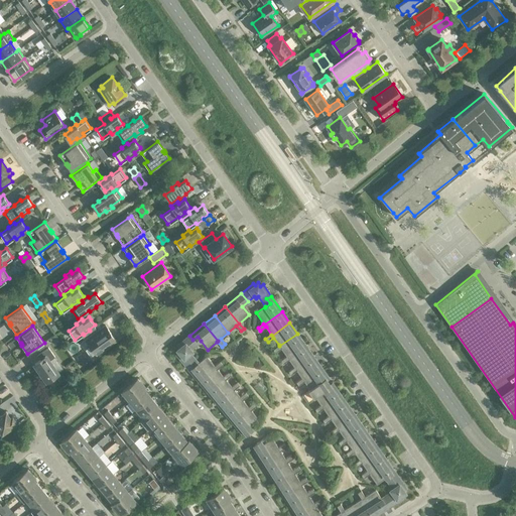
[(116,341),(105,326),(96,332),(86,339),(91,347),(86,350),(91,357),(95,353),(97,355),(116,341)]
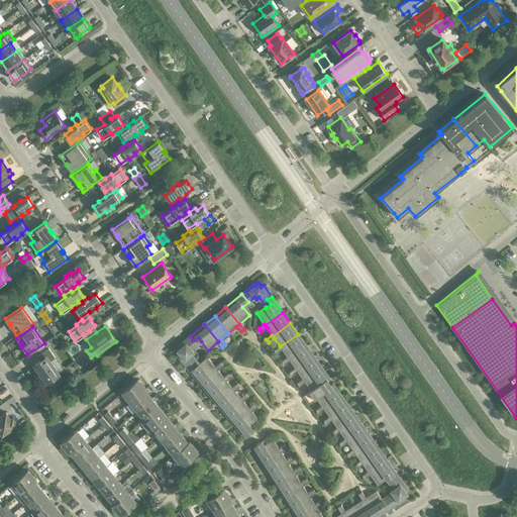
[(306,345),(298,334),(280,346),(280,345),(274,350),(276,353),(282,349),(287,357),(288,357),(306,345)]
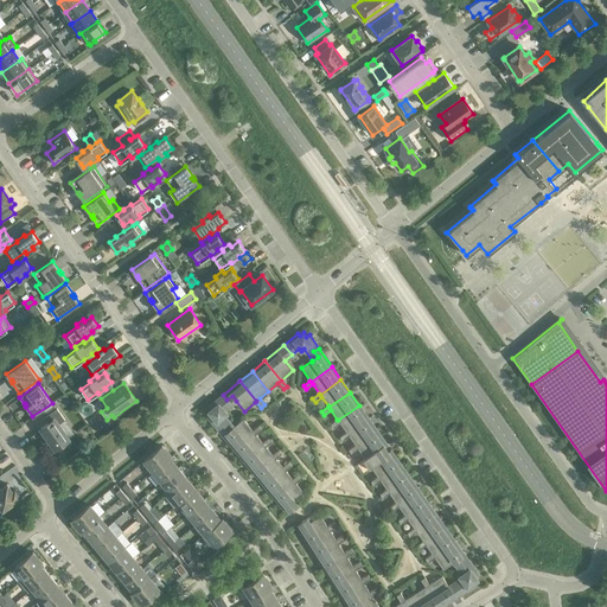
[(69,402),(65,395),(59,400),(64,406),(69,402)]
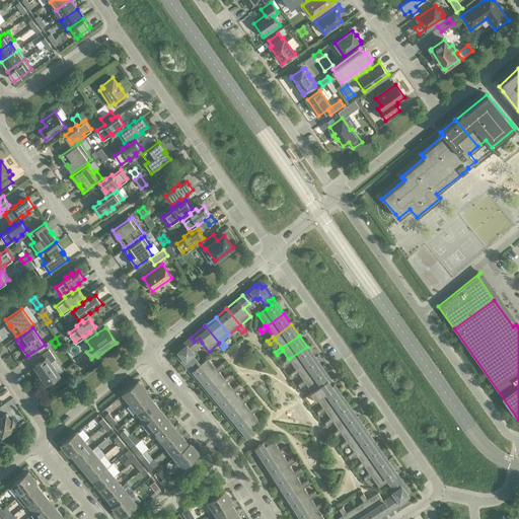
[(194,342),(191,338),(179,347),(181,350),(178,352),(180,355),(178,357),(188,368),(193,364),(196,369),(200,365),(192,356),(194,354),(192,351),(202,343),(199,339),(194,342)]
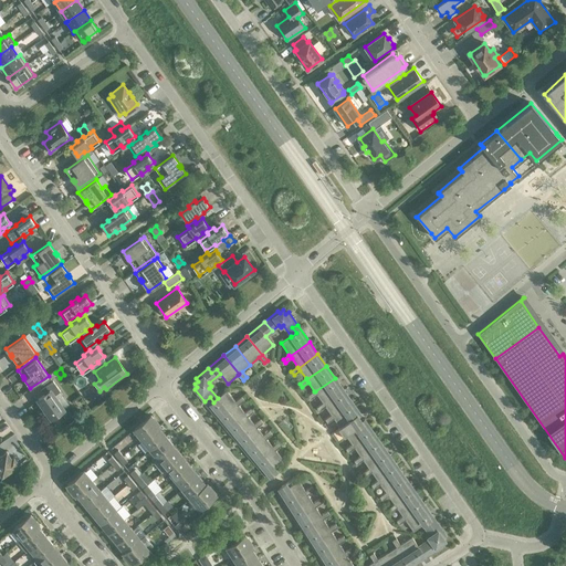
[(343,390),(335,378),(315,391),(314,391),(308,396),(311,399),(317,395),(323,402),(324,404),(343,390)]
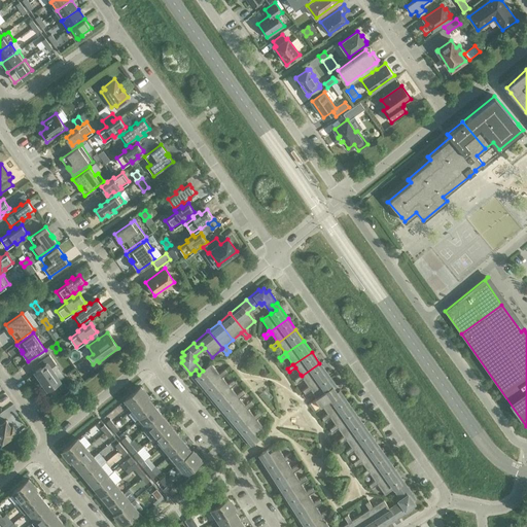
[(42,367),(35,372),(47,388),(59,380),(50,369),(57,364),(49,354),(38,362),(42,367)]
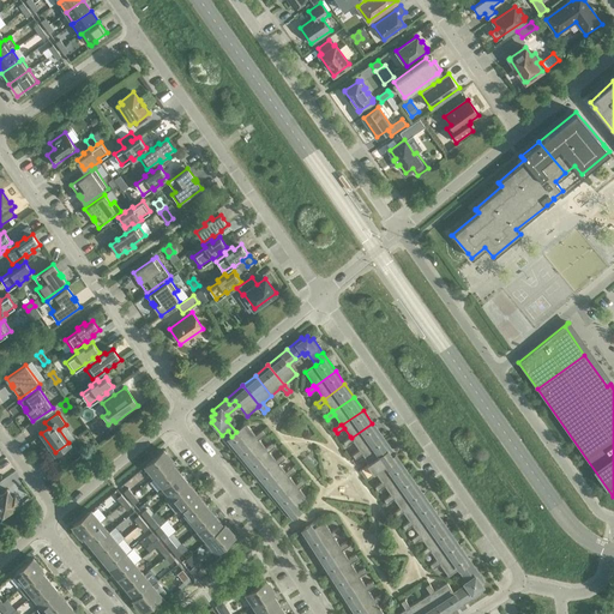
[(246,423),(236,432),(232,437),(228,431),(222,435),(236,453),(257,437),(256,435),(246,423)]
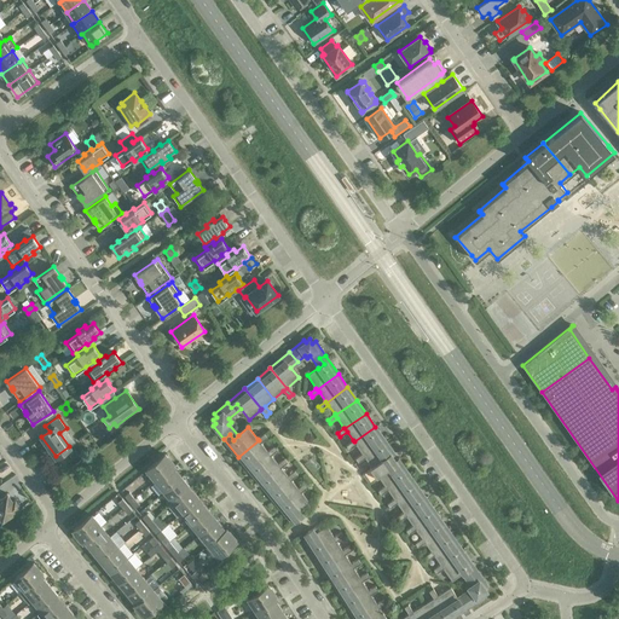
[(385,439),(375,427),(354,441),(353,440),(346,445),(350,450),(356,445),(363,453),(363,455),(385,439)]
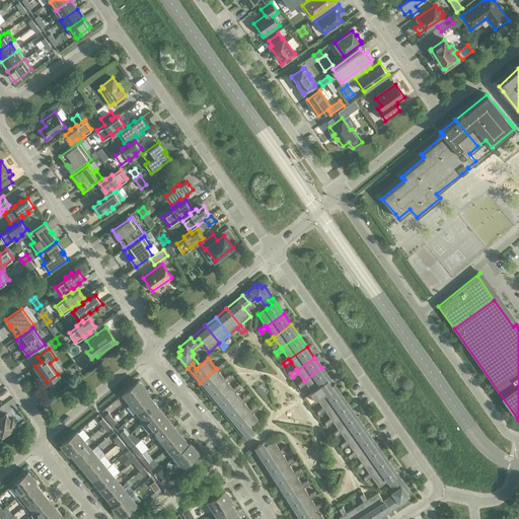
[(221,364),(216,368),(217,369),(200,383),(208,393),(225,379),(224,378),(219,371),(224,367),(221,364)]
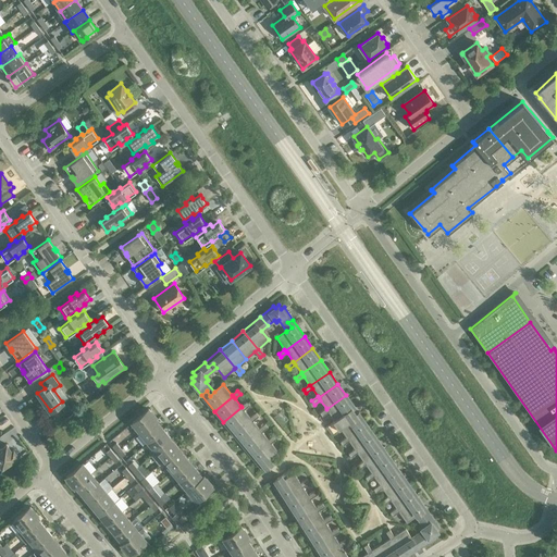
[(355,408),(346,395),(326,409),(326,408),(320,412),(322,416),(329,411),(334,420),(333,421),(338,430),(341,429),(341,428),(357,416),(353,409),(355,408)]
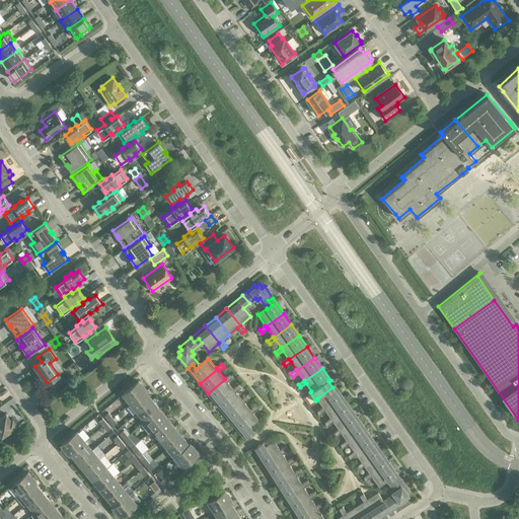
[(230,374),(224,378),(225,379),(208,393),(217,403),(234,389),(233,388),(227,381),(232,377),(230,374)]
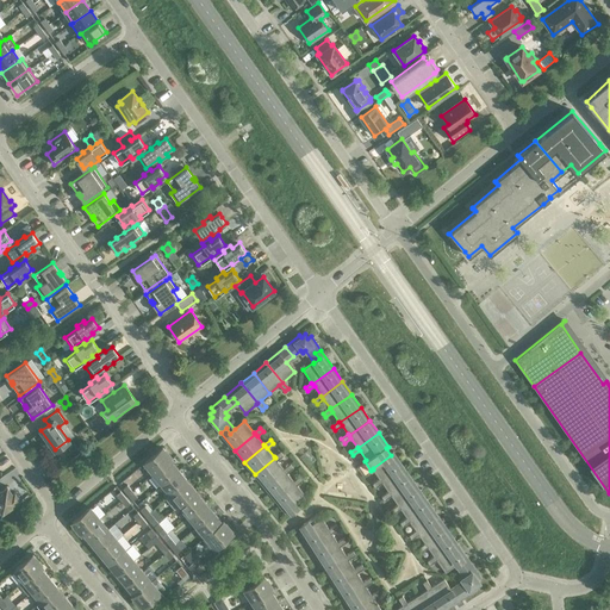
[(173,459),(162,447),(144,462),(154,474),(170,460),(173,459)]
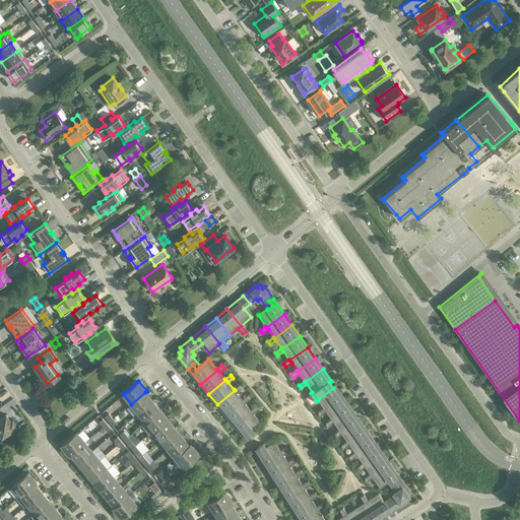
[(239,385),(234,389),(235,390),(217,404),(225,414),(243,400),(242,400),(236,392),(242,388),(239,385)]
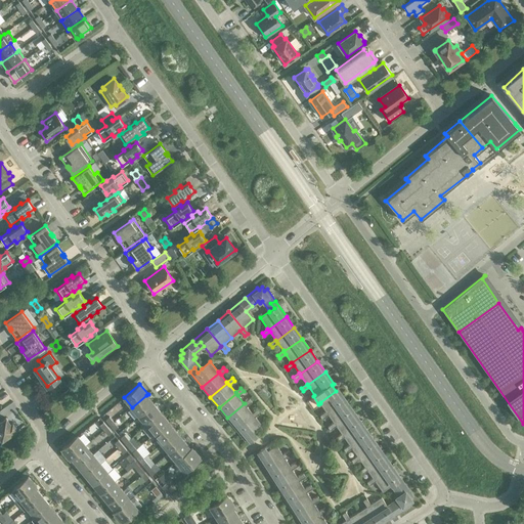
[(338,389),(336,391),(320,402),(320,403),(325,411),(320,416),(322,419),(329,415),(328,413),(346,401),(338,389)]
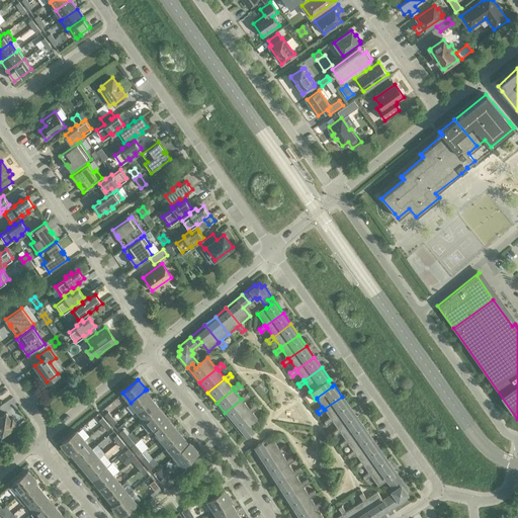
[(145,391),(131,403),(138,411),(152,400),(145,391)]
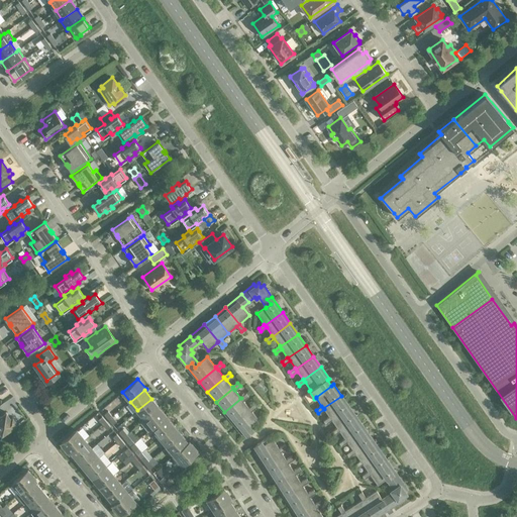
[(246,393),(240,398),(241,398),(224,412),(233,422),(249,409),(249,408),(243,401),(248,396),(246,393)]
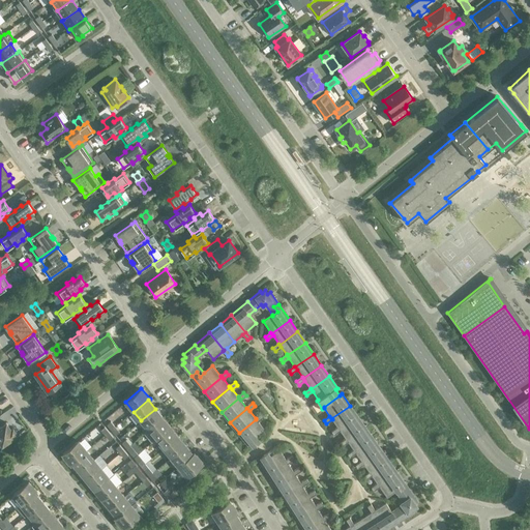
[(358,416),(350,406),(331,418),(332,419),(337,428),(331,432),(334,435),(340,431),(340,430),(358,416)]
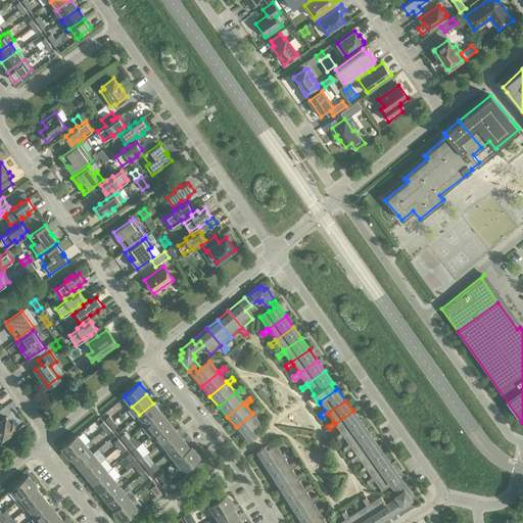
[(160,413),(153,403),(139,415),(146,424),(160,413)]
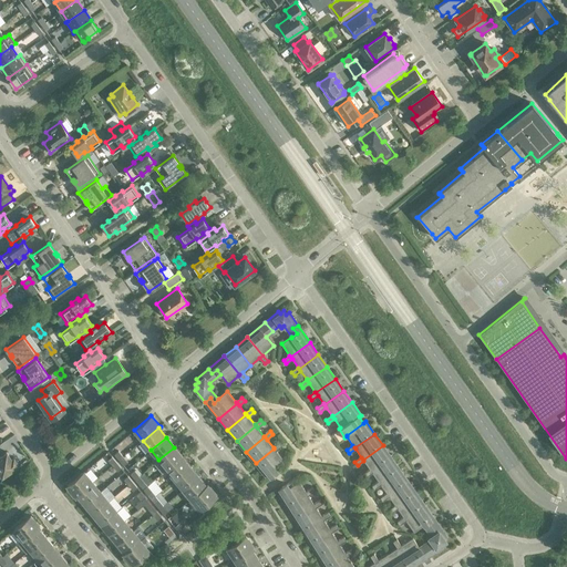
[(279,442),(274,447),(274,449),(256,463),(265,475),(267,473),(270,476),(277,471),(275,467),(284,460),(276,451),(282,445),(279,442)]
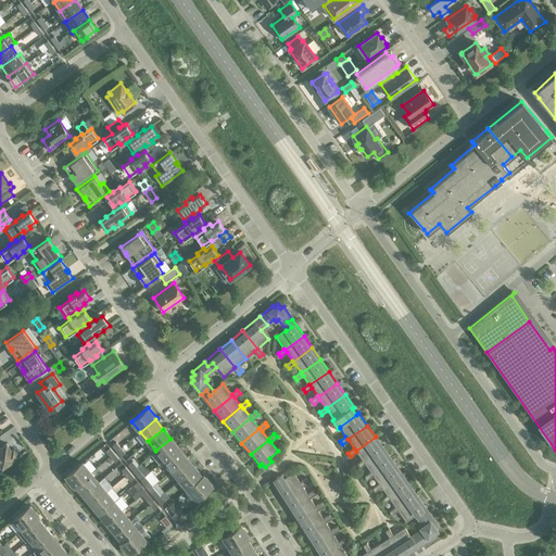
[(383,449),(376,437),(356,451),(356,452),(363,459),(356,464),(358,468),(365,464),(364,463),(383,449)]
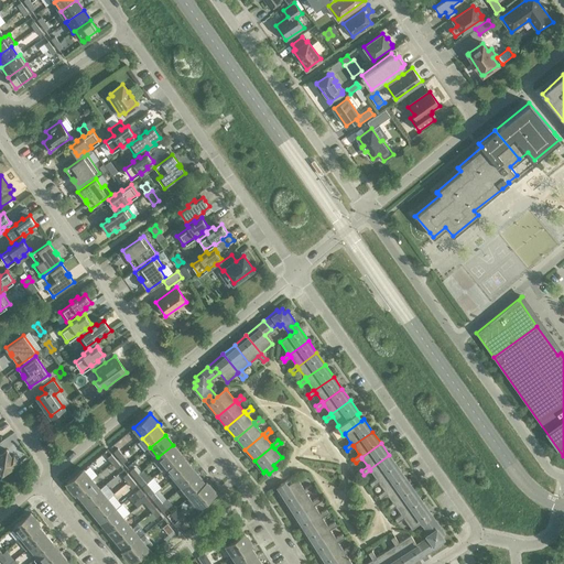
[(181,454),(173,445),(158,457),(165,467),(181,454)]
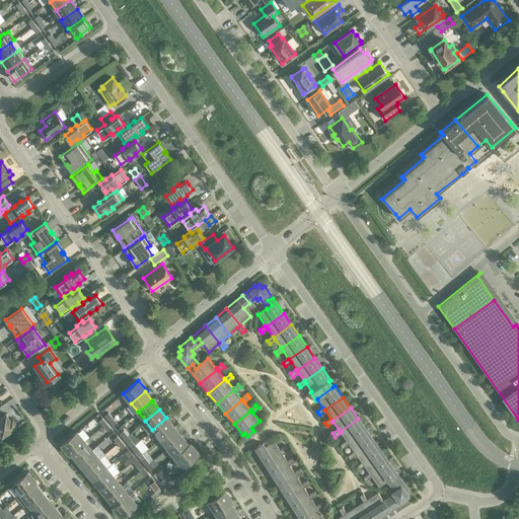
[(10,420),(6,414),(0,418),(0,433),(2,436),(15,427),(14,426),(16,425),(12,419),(10,420)]
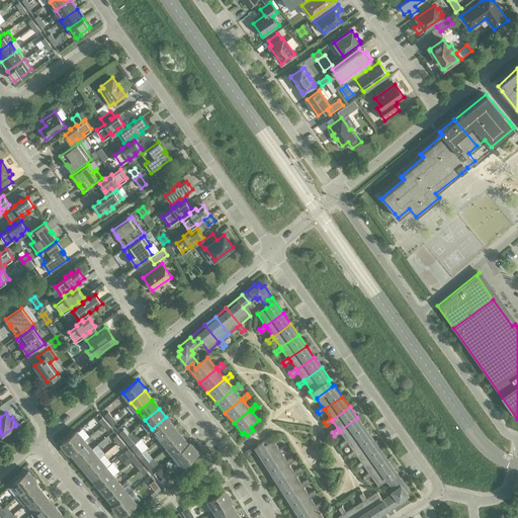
[(174,426),(166,417),(152,429),(160,438),(174,426)]
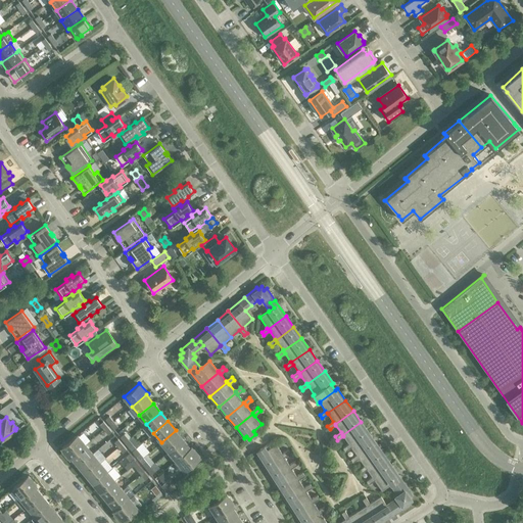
[(369,433),(361,422),(342,435),(343,436),(348,443),(343,447),(345,452),(351,447),(350,446),(369,433)]
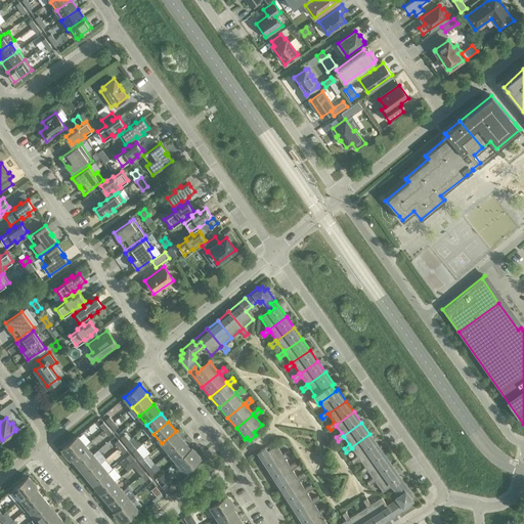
[(183,440),(176,431),(162,443),(169,452),(183,440)]
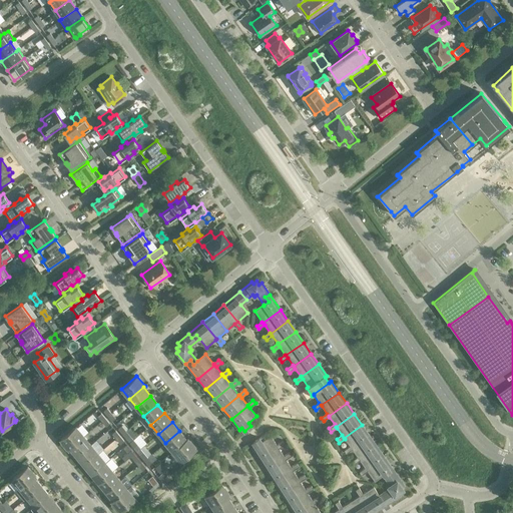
[(369,436),(362,425),(344,438),(345,439),(350,446),(344,450),(347,453),(352,449),(369,436)]
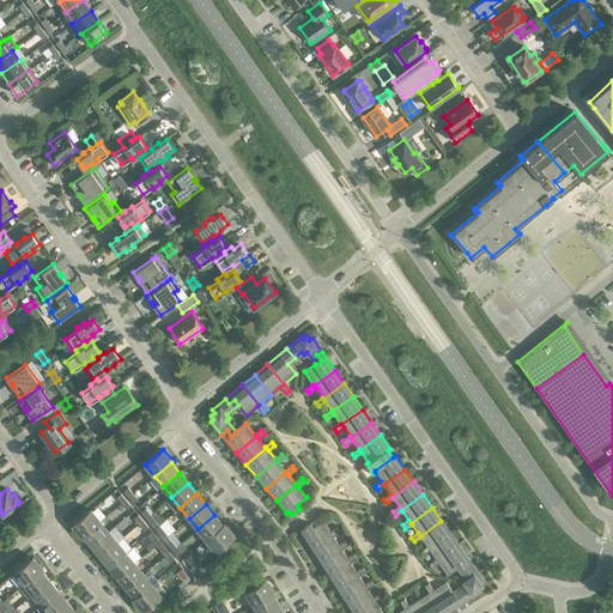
[(99,521),(91,510),(72,525),(82,536),(84,535),(83,534),(99,521)]
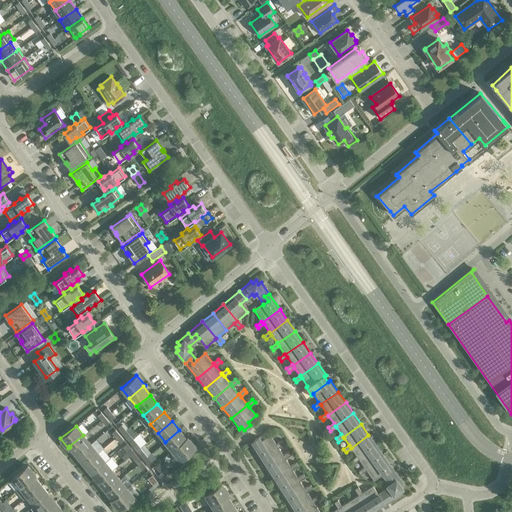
[(186,438),(179,430),(165,442),(172,450),(186,439),(186,438)]
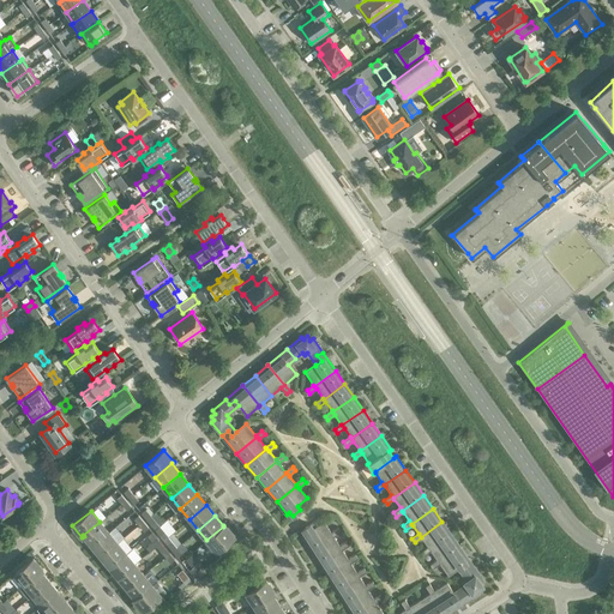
[(109,533),(100,522),(83,535),(84,536),(92,546),(109,533)]
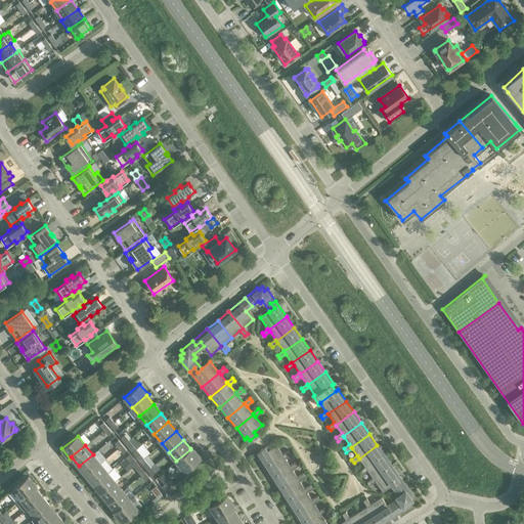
[(265,447),(260,451),(258,452),(260,455),(258,457),(265,469),(285,456),(285,457),(291,453),(289,450),(282,454),(276,445),(267,451),(265,447)]
